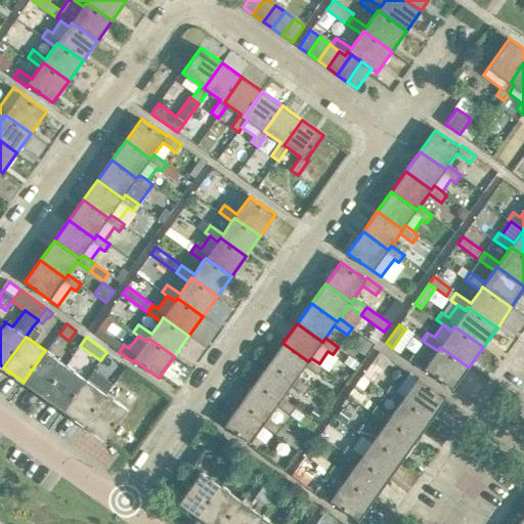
[(323,367),(319,363),(311,358),(308,361),(282,343),(268,363),(294,382),(297,378),(306,365),(318,375),(323,367)]
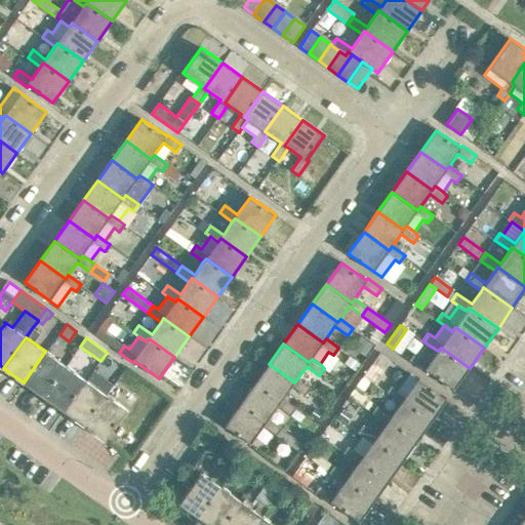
[(438,351),(427,344),(417,356),(414,353),(408,360),(425,371),(426,370),(453,390),(470,368),(441,348),(438,351)]
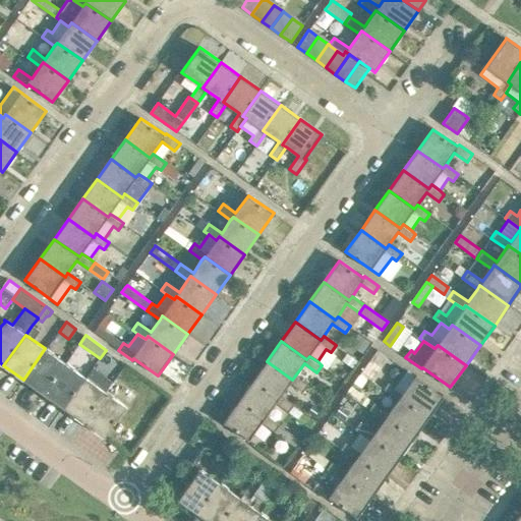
[(44,394),(66,363),(45,348),(23,380),(44,394)]
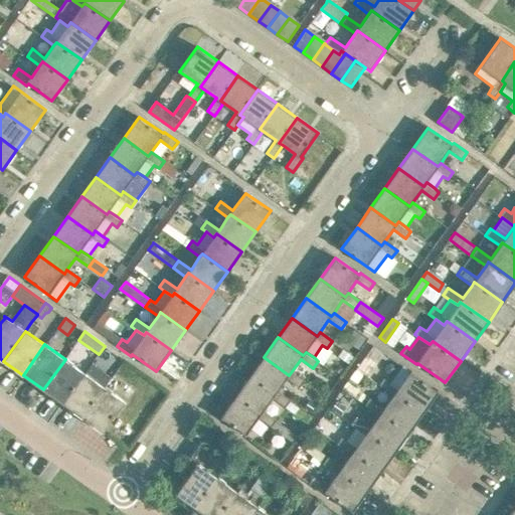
[(365,356),(356,369),(364,374),(368,377),(377,364),(365,356)]
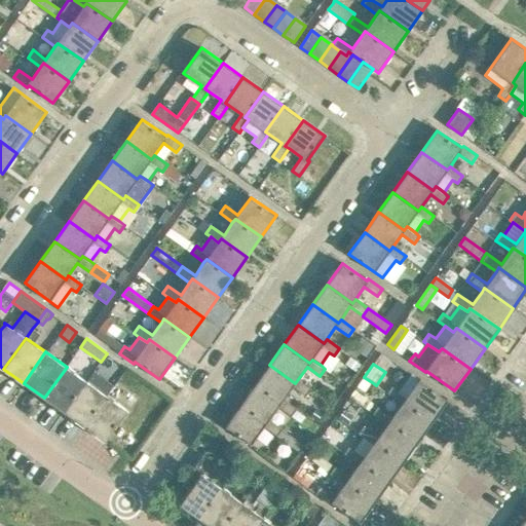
[(310,388),(298,379),(295,383),(269,365),(255,385),(280,403),(284,400),(293,386),(305,396),(310,388)]
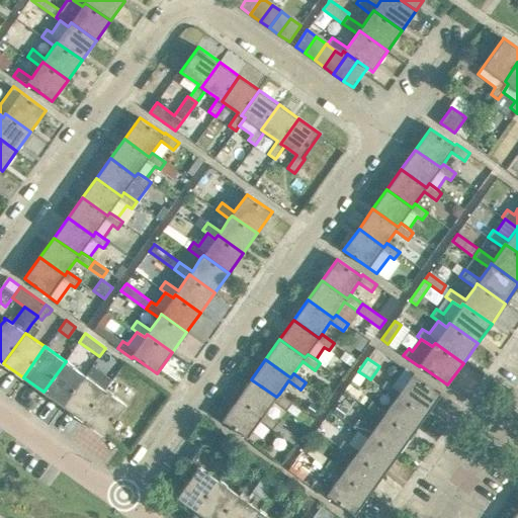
[(64,406),(86,375),(66,361),(44,392),(64,406)]
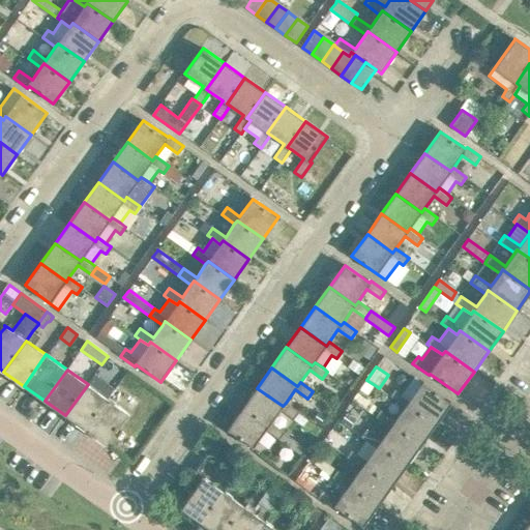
[(452,402),(415,376),(402,393),(394,389),(389,395),(389,396),(405,407),(407,404),(436,424),(452,402)]
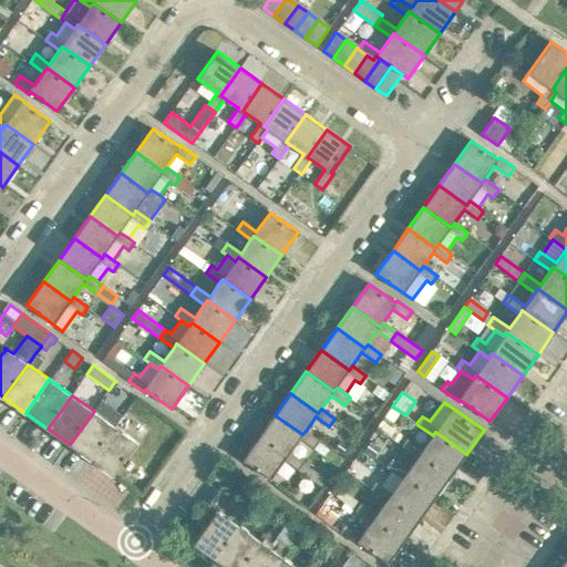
[(92,461),(116,426),(94,411),(70,444),(92,461)]
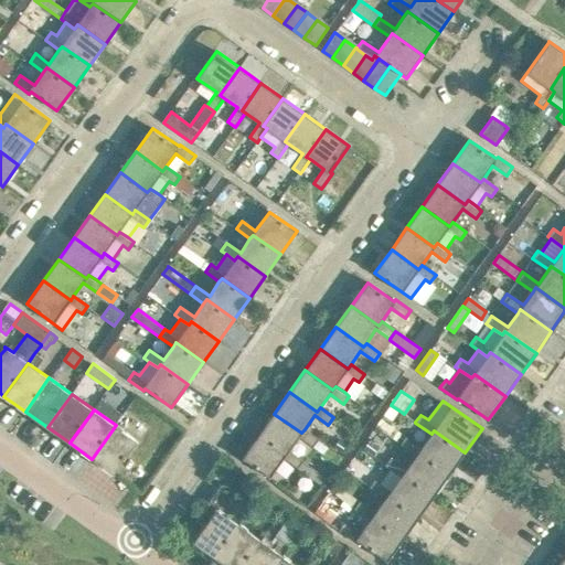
[(319,439),(305,429),(301,433),(274,414),(259,435),(286,455),(289,450),(299,437),(312,447),(319,439)]
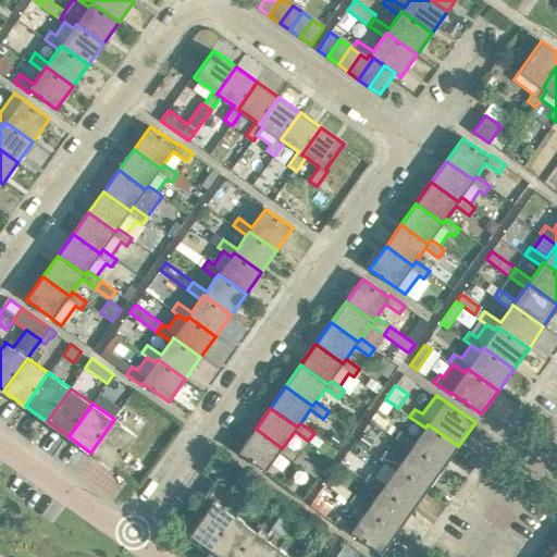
[(136,435),(119,422),(114,419),(90,453),(112,468),(113,467),(112,466),(134,435),(135,436),(136,435)]
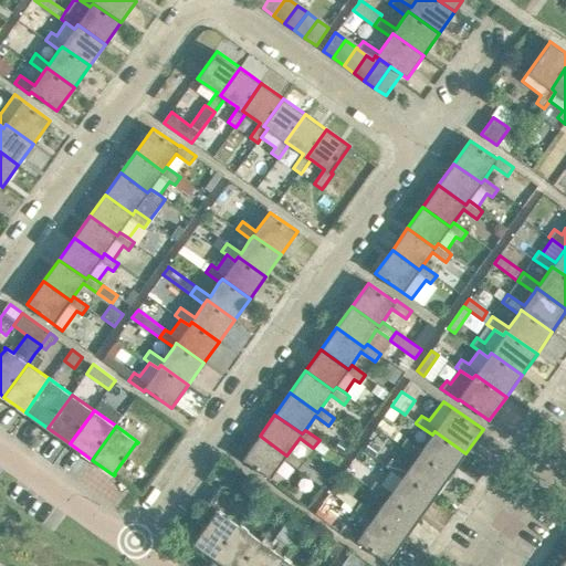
[(435,431),(432,435),(422,449),(406,437),(400,444),(417,457),(419,452),(450,474),(465,453),(435,431)]
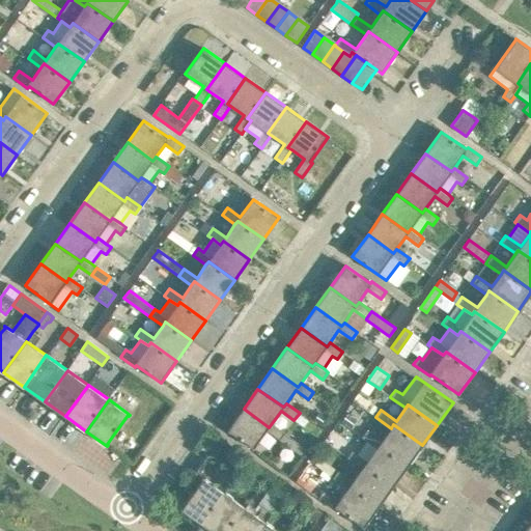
[(285,432),(272,423),(269,427),(244,409),(227,430),(229,432),(230,431),(254,448),(267,430),(279,440),(285,432)]
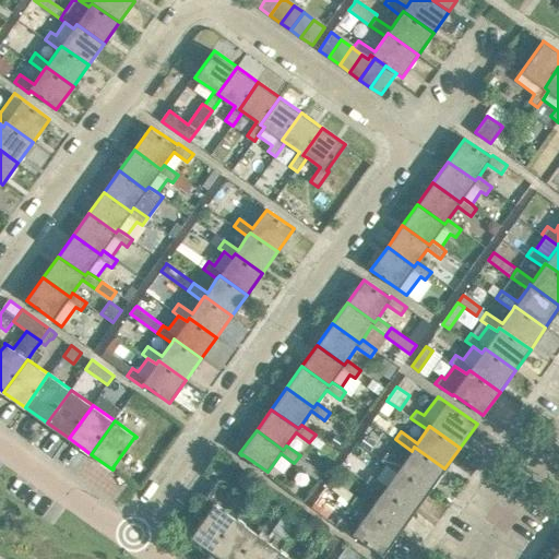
[(366,437),(360,445),(370,452),(376,443),(366,437)]
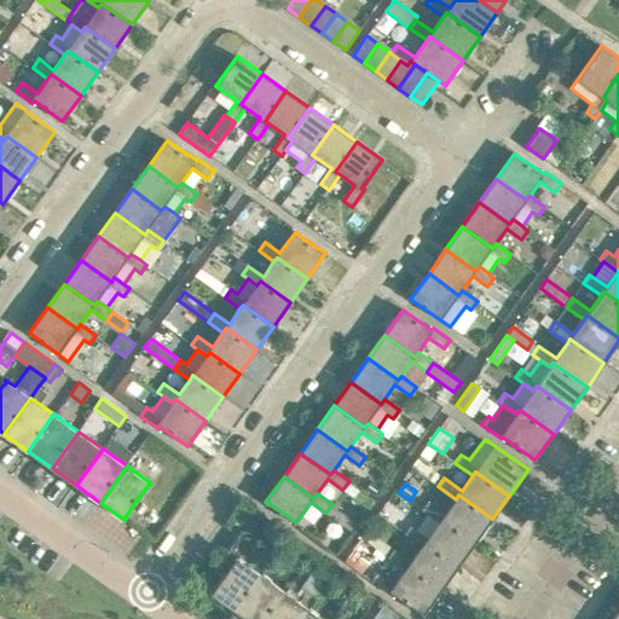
[(458,495),(456,499),(445,514),(427,502),(421,510),(439,522),(441,519),(476,543),(492,519),(458,495)]
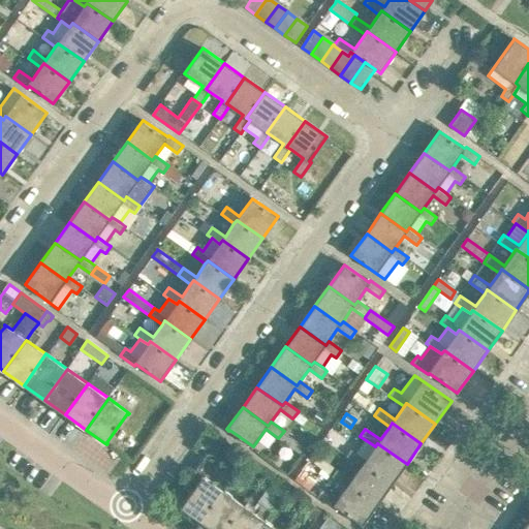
[(288,435),(284,442),(299,453),(300,454),(305,446),(304,445),(288,435)]
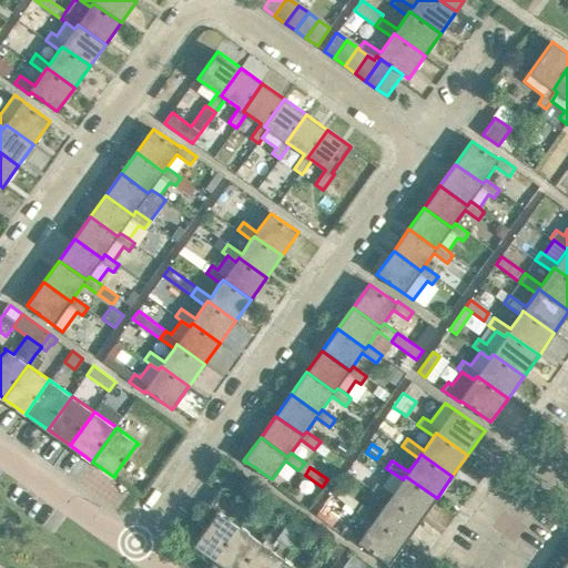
[(405,476),(403,479),(393,494),(376,482),(371,489),(387,501),(391,497),(422,519),(437,498),(405,476)]
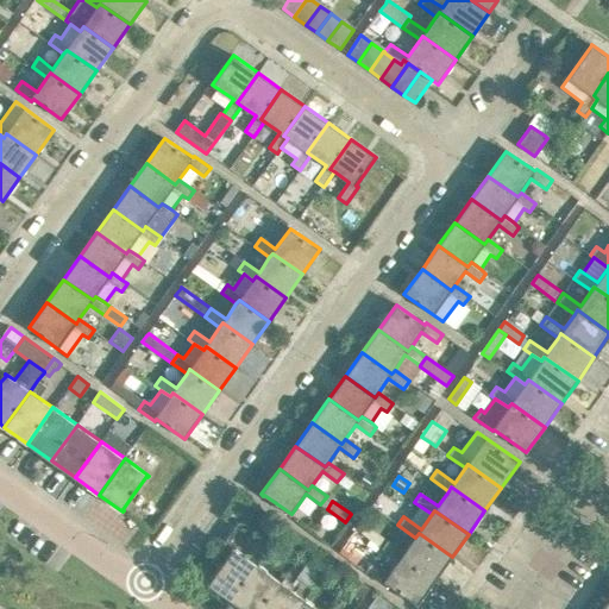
[(268,528),(278,532),(283,525),(274,519),(268,528)]
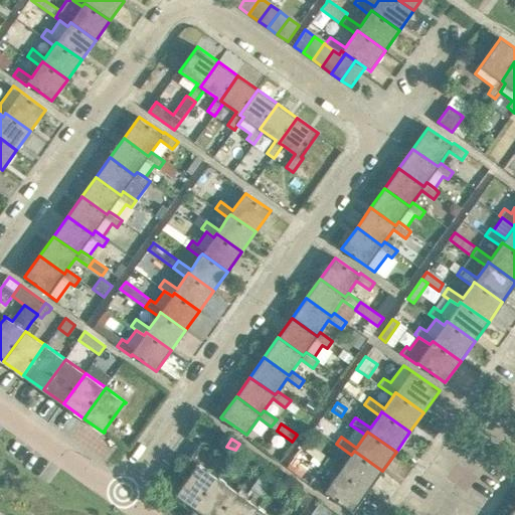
[(305,442),(301,448),(316,460),(322,464),(327,457),(305,442)]
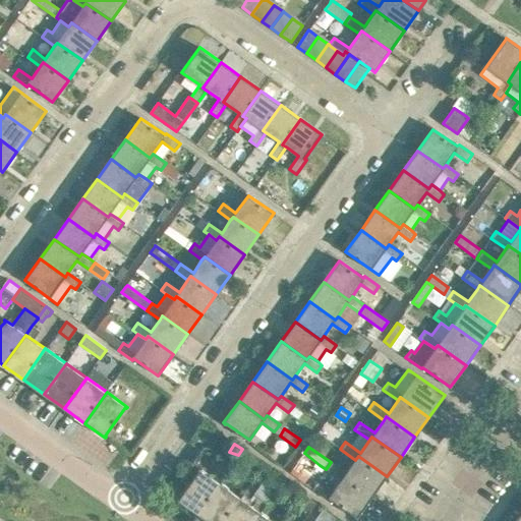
[(197,514),(220,482),(212,477),(225,458),(204,450),(193,464),(192,463),(180,480),(181,480),(182,480),(188,484),(178,499),(177,498),(177,499),(197,514)]
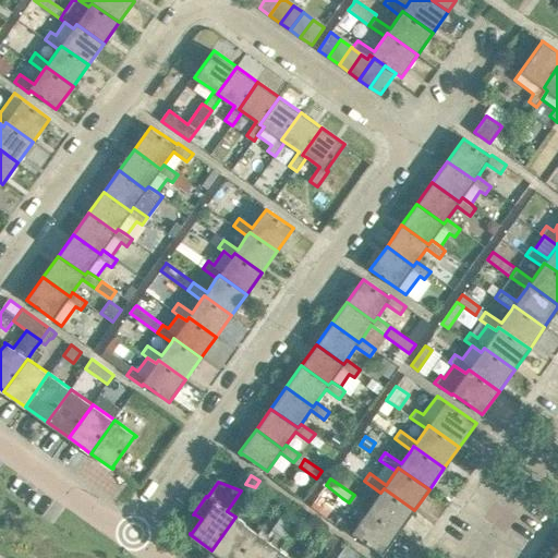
[(325,519),(340,496),(326,485),(310,508),(325,519)]
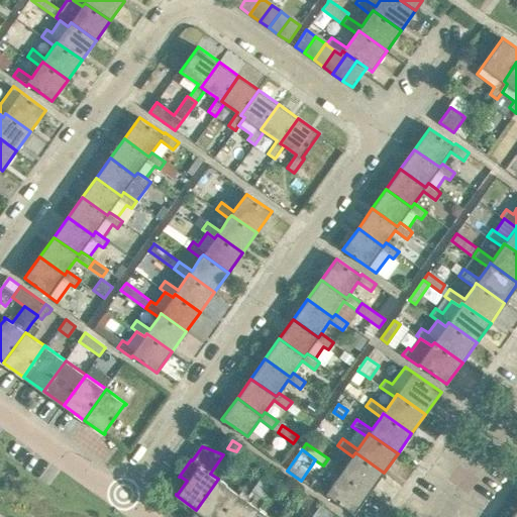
[(355,452),(352,456),(343,469),(329,458),(328,458),(323,466),(338,476),(341,473),(370,493),(384,473),(355,452)]
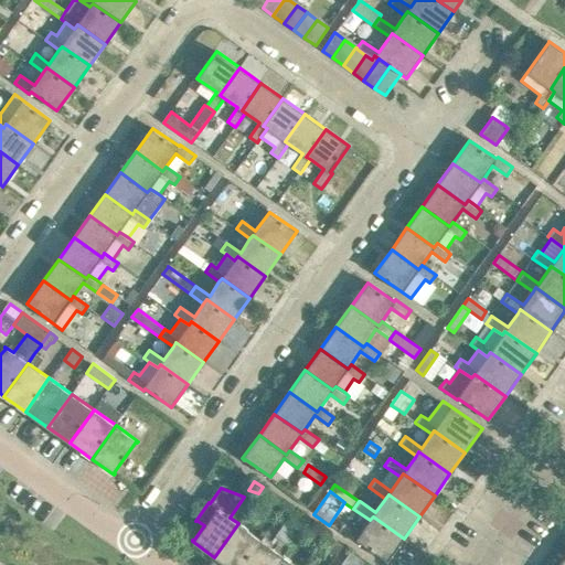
[(373,516),(370,520),(360,534),(344,522),(339,530),(355,543),(356,541),(387,562),(404,539),(373,516)]
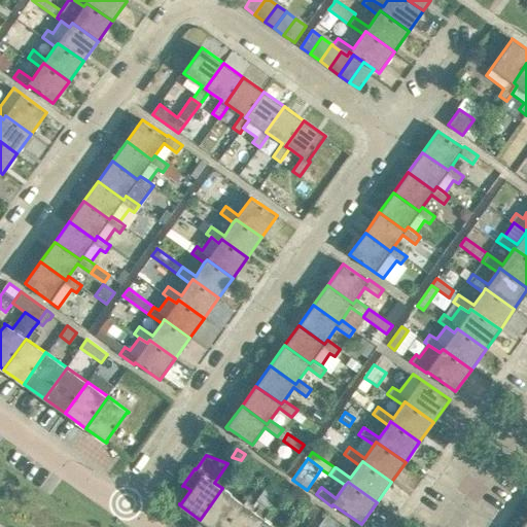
[(293,490),(286,485),(277,498),(284,503),(293,490)]
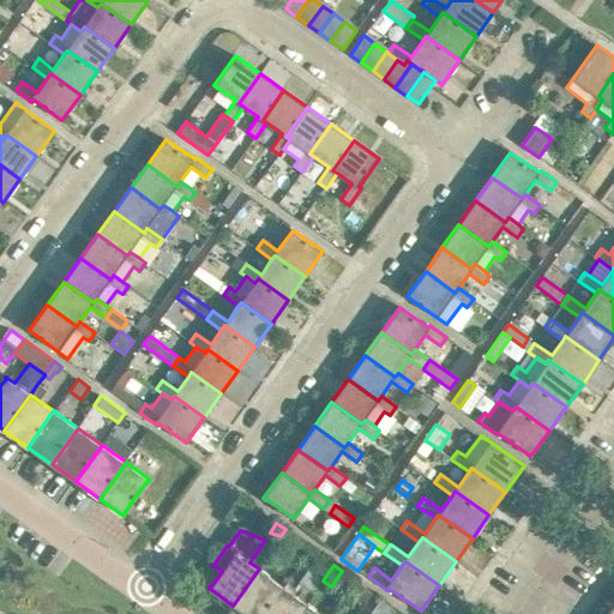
[(244,613),(262,613),(283,587),(259,569),(233,606),(244,613)]
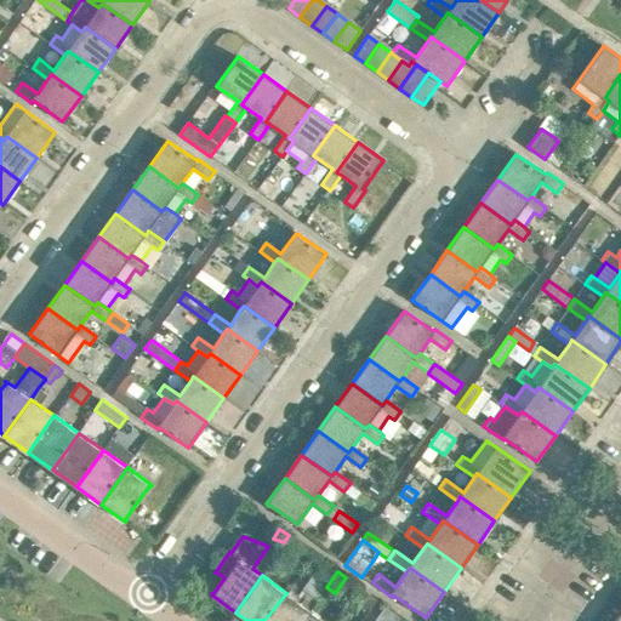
[(360,588),(354,597),(371,608),(377,599),(360,588)]
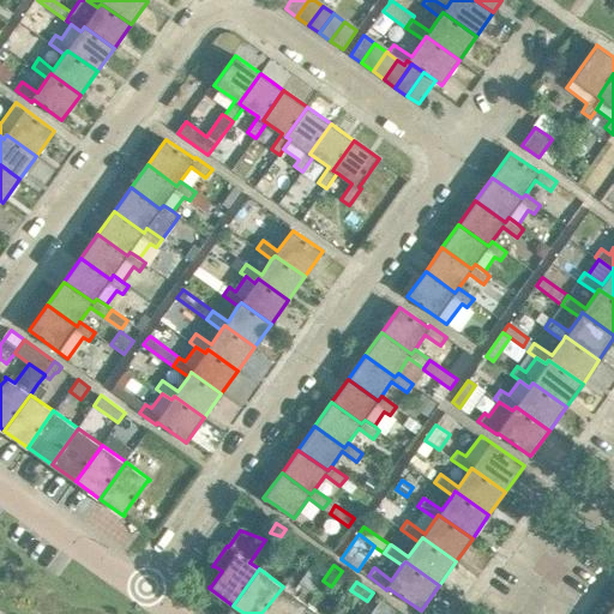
[(299,613),(307,603),(283,587),(262,613),(299,613)]
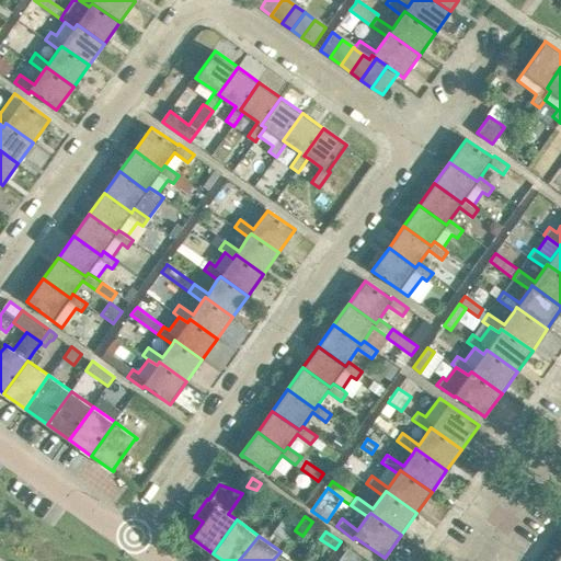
[(294,560),(281,551),(273,560),(294,560)]
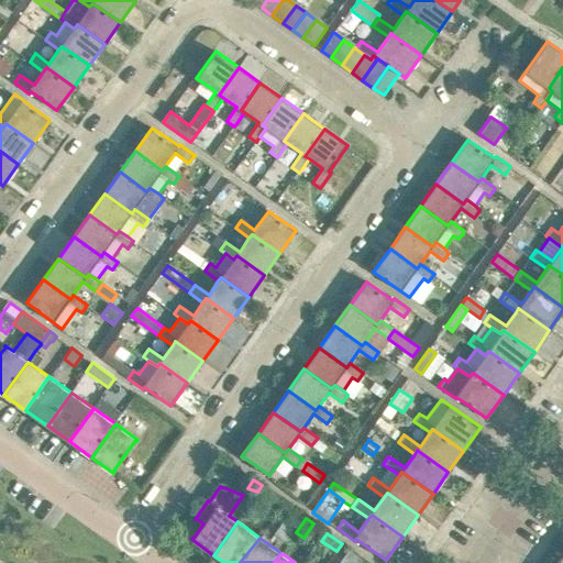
[(359,562),(346,553),(339,562),(359,562)]
